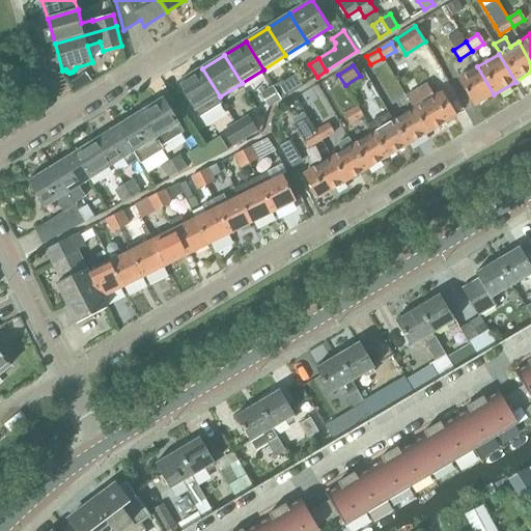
[(474,106),(494,94),(477,66),(457,78),(474,106)]
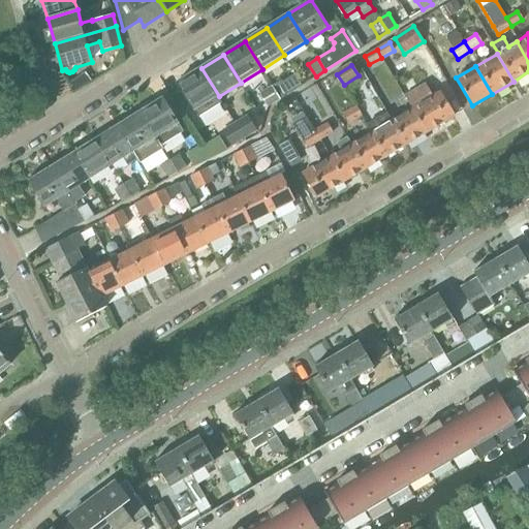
[(178,83),(195,111),(198,117),(221,102),(218,97),(219,96),(201,68),(178,83)]
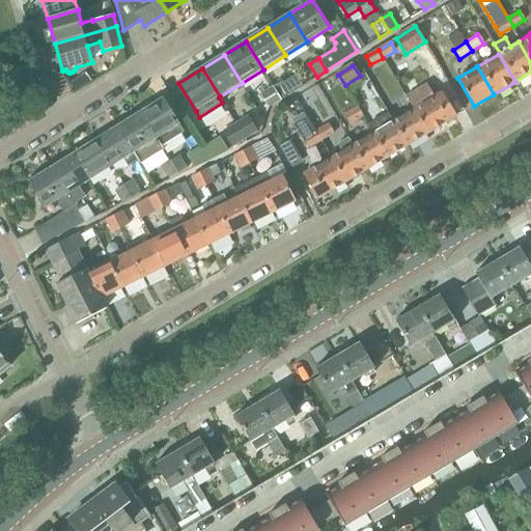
[(283,80),(274,86),(282,100),(290,93),(283,80)]
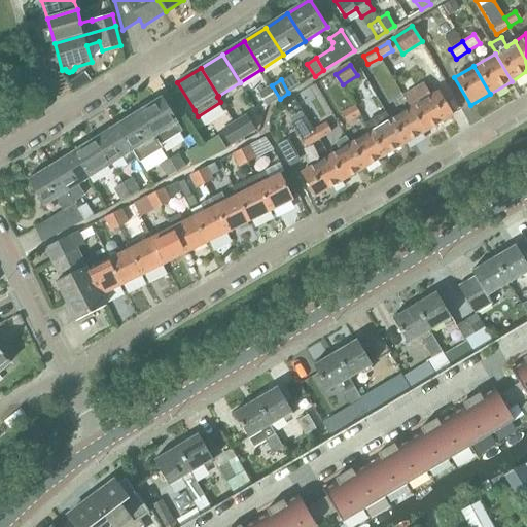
[(424,83),(403,96),(411,107),(425,132),(453,115),(438,91),(431,95),(424,83)]
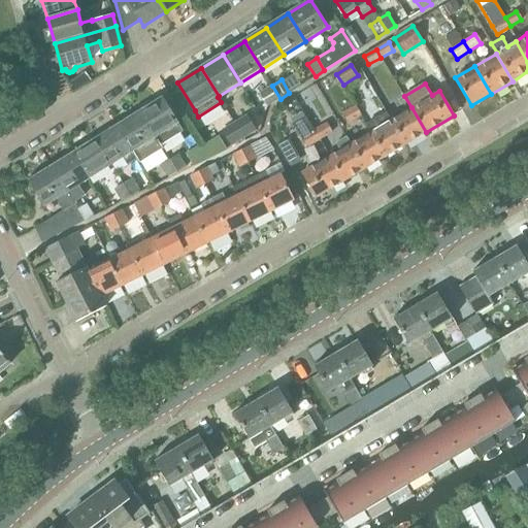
[(259,94),(267,107),(281,99),(272,86),(259,94)]
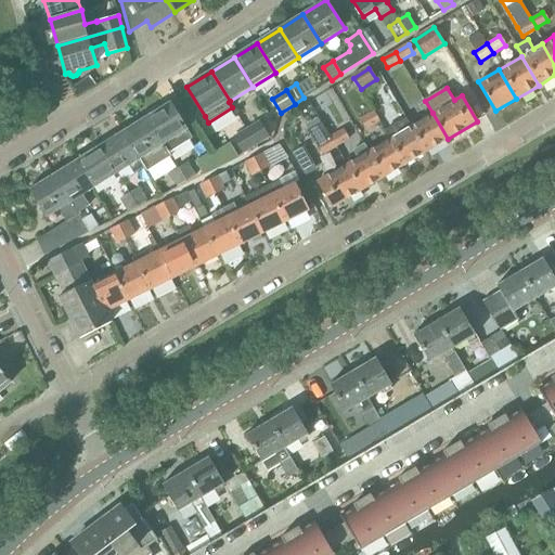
[(169,153),(192,138),(188,130),(171,103),(147,118),(169,153)]
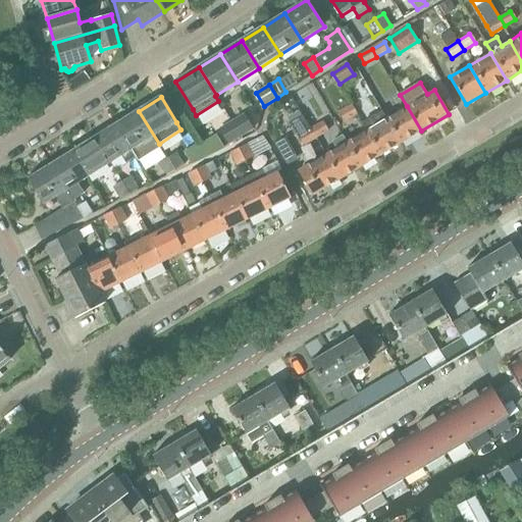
[(351,104),(338,112),(344,121),(356,113),(351,104)]
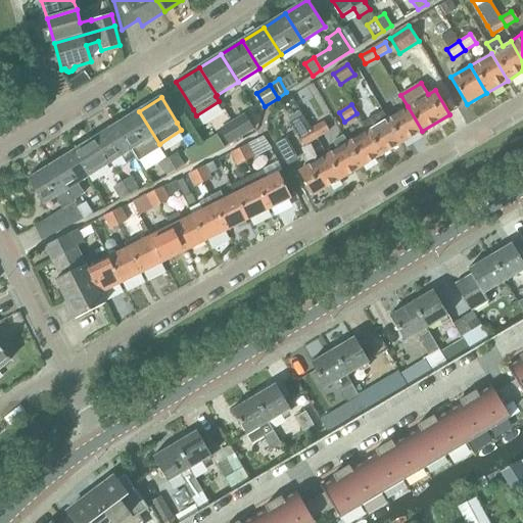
[(401,143),(422,131),(408,106),(387,119),(401,143)]
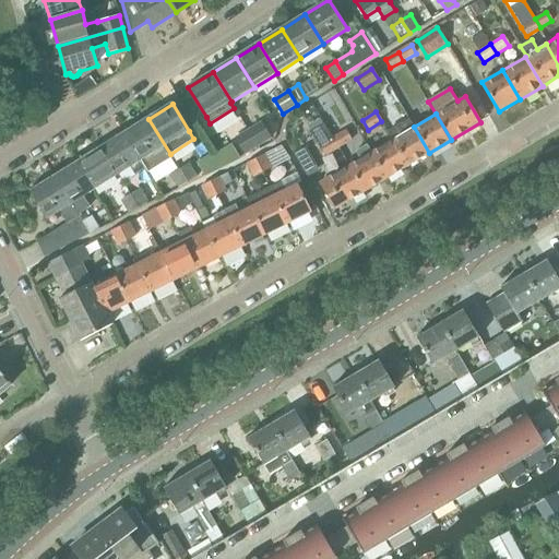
[(146,167),(145,168),(149,173),(173,157),(170,154),(149,119),(126,133),(146,167)]
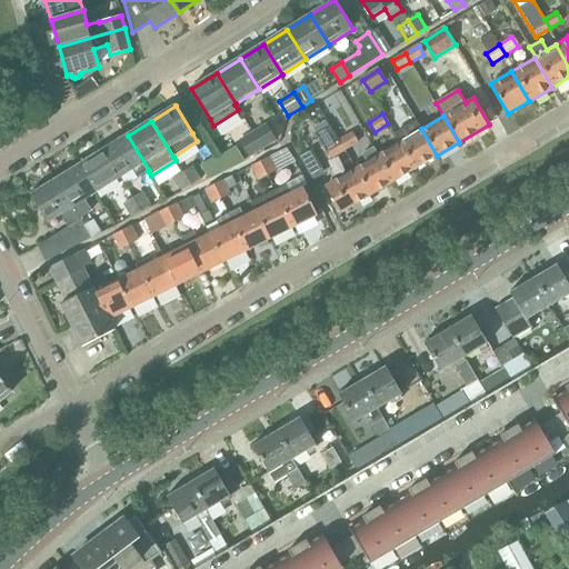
[(417,121),(393,135),(398,142),(413,169),(437,156),(421,129),(417,121)]
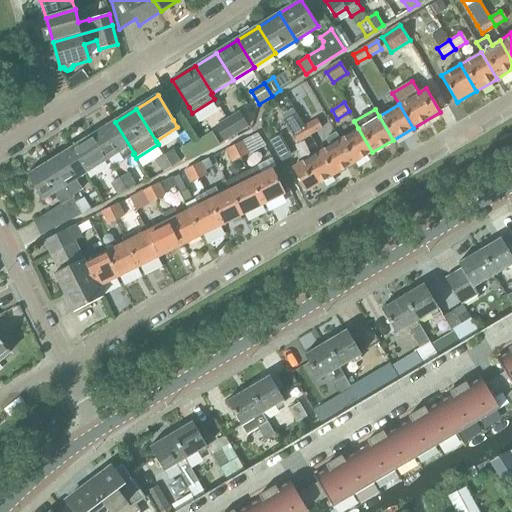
[(239,111),(227,119),(237,134),(249,127),(239,111)]
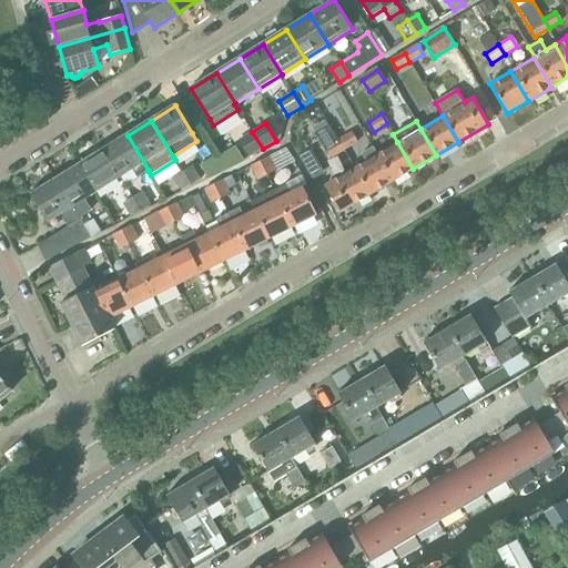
[(331,156),(343,150),(337,140),(328,125),(316,133),(331,156)]
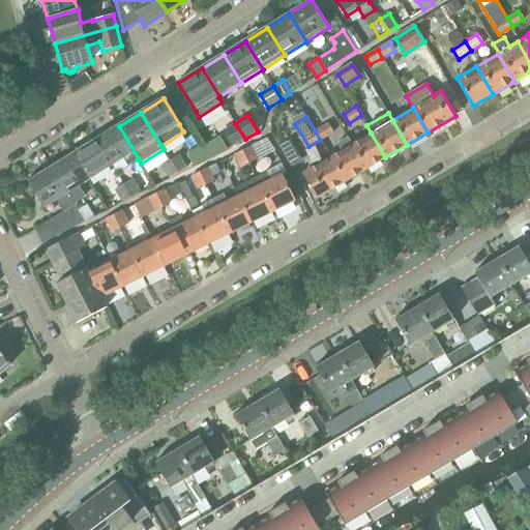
[(235,123),(223,130),(232,147),(245,139),(235,123)]
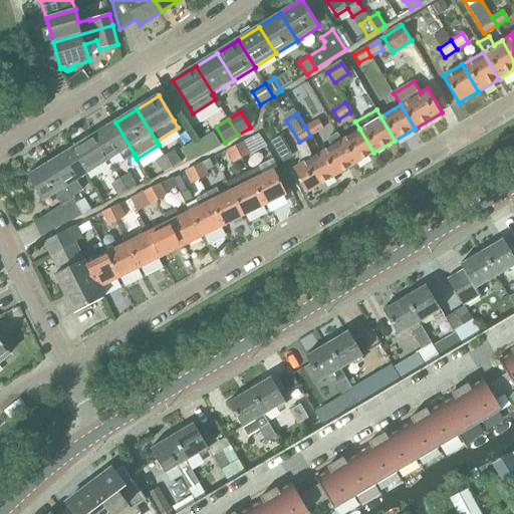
[(305,126),(310,136),(322,127),(317,119),(305,126)]
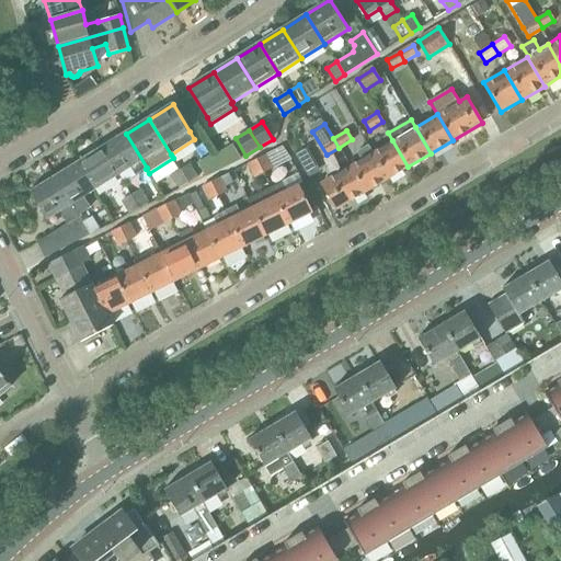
[(102,148),(119,175),(132,168),(136,175),(146,169),(147,168),(126,134),(102,148)]
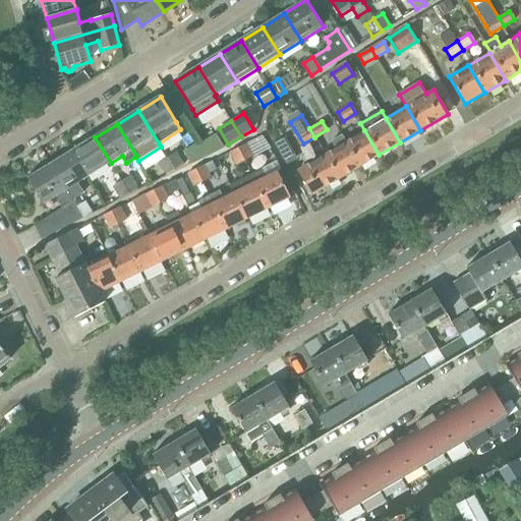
[(360,167),(379,155),(364,130),(345,141),(360,167)]
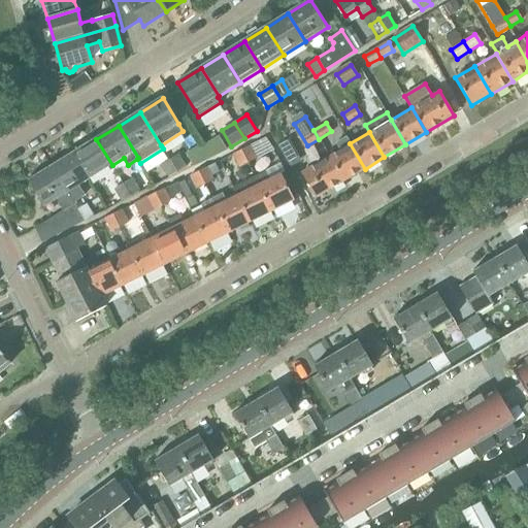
[(339,150),(329,156),(344,180),(365,169),(350,143),(345,137),(336,143),(339,150)]
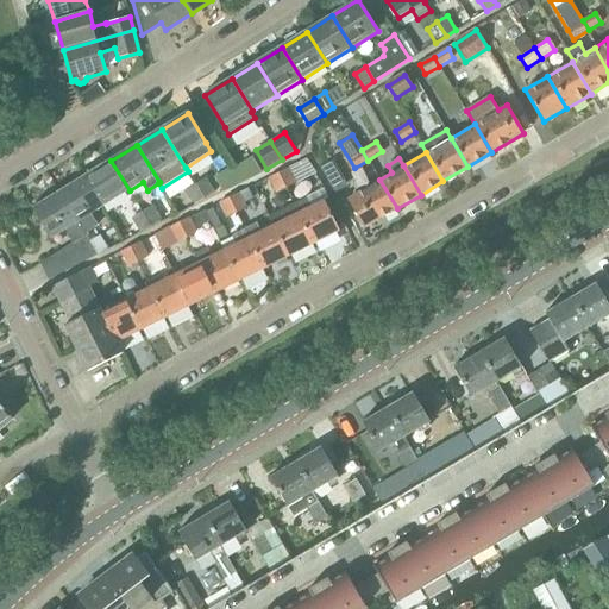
[(308,159),(290,168),(297,183),(315,175),(318,174),(308,159)]
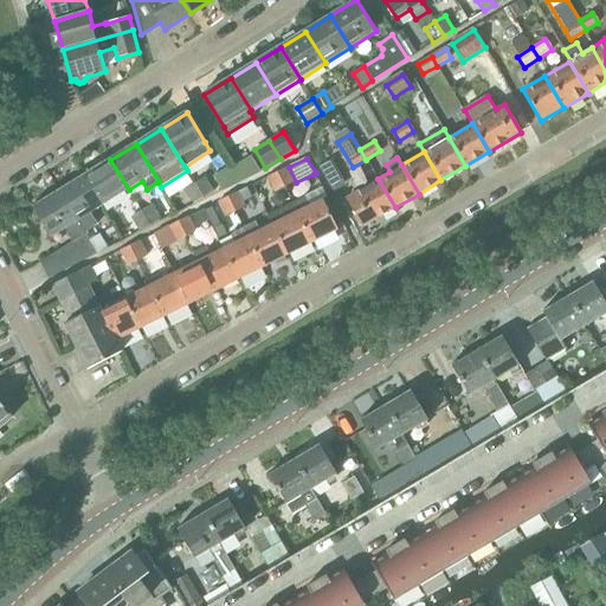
[(103,205),(129,189),(110,160),(85,175),(103,205)]
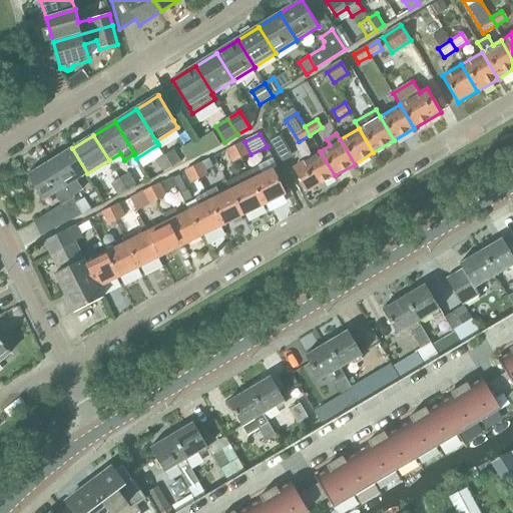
[(244,141),(235,146),(241,159),(250,154),(244,141)]
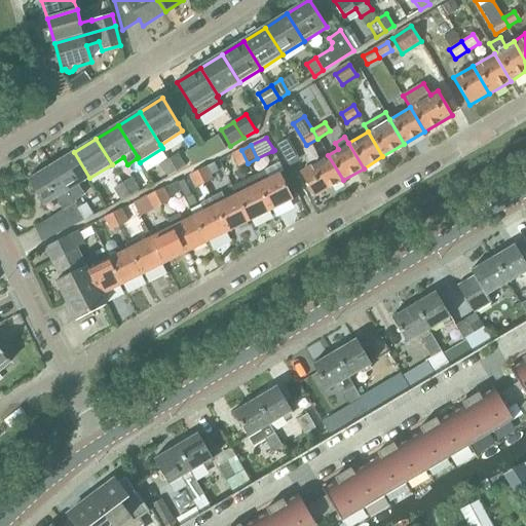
[(241,150),(232,154),(238,167),(248,163),(241,150)]
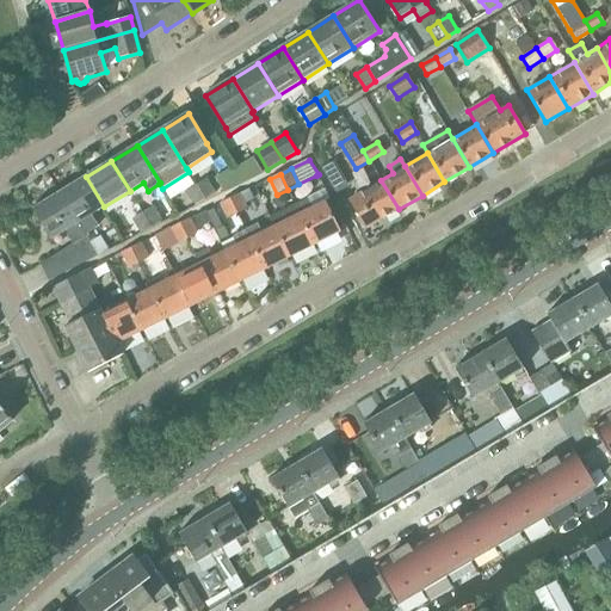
[(61,192),(79,222),(86,234),(87,234),(99,227),(91,215),(104,207),(86,177),(61,192)]
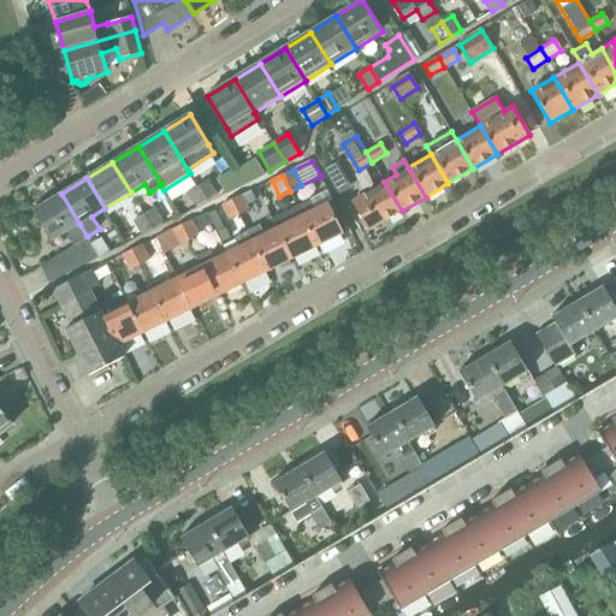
[(209,181),(199,187),(207,201),(218,195),(209,181)]
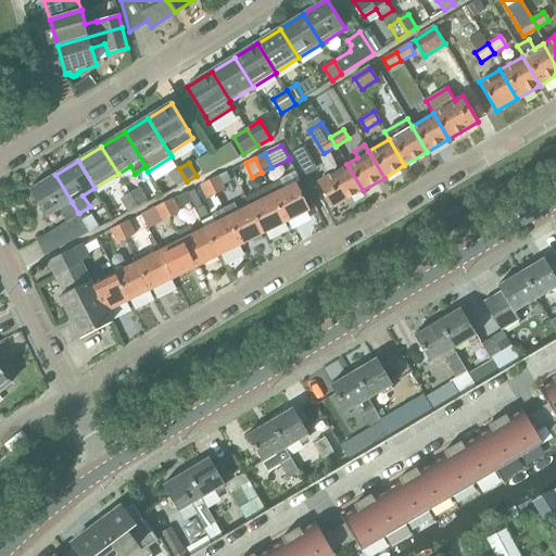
[(332,209),(363,190),(346,164),(317,181),(332,209)]
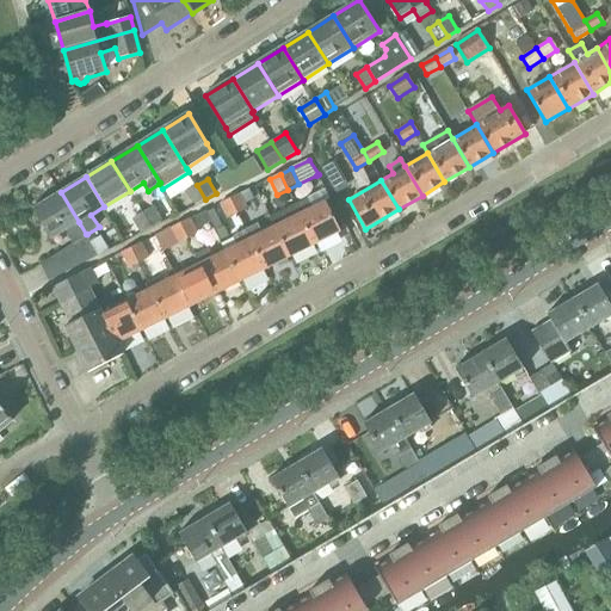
[(197,185),(186,191),(195,205),(205,199),(197,185)]
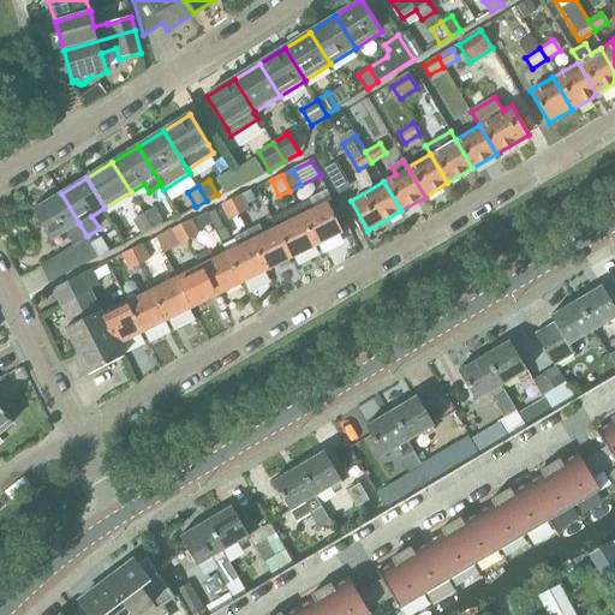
[(75,246),(42,267),(51,282),(100,256),(91,243),(91,244),(88,240),(90,239),(88,236),(87,236),(79,224),(61,193),(34,210),(52,240),(66,232),(75,246)]
